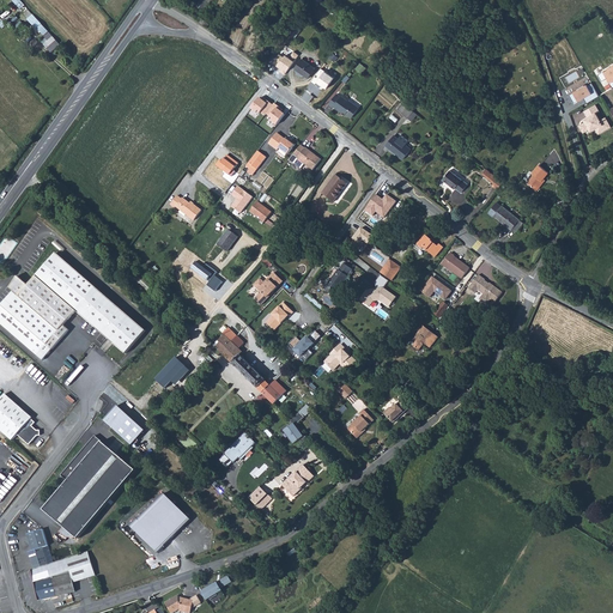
[(199,0),(195,5),(200,7),(204,11),(211,0),(199,0)]
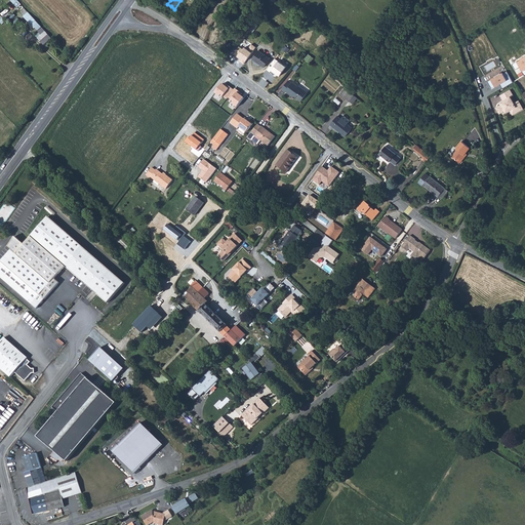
[(40,28),(23,7),(17,11),(30,26),(31,25),(37,31),(40,28)]
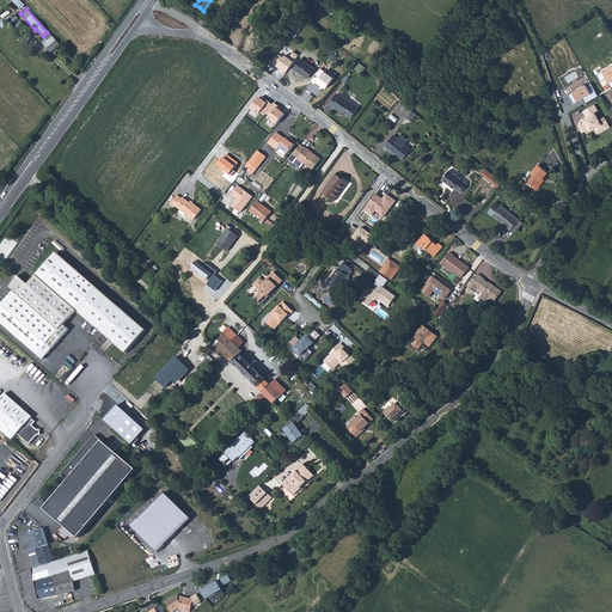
[(44,25),(48,23),(42,14),(38,17),(44,25)]
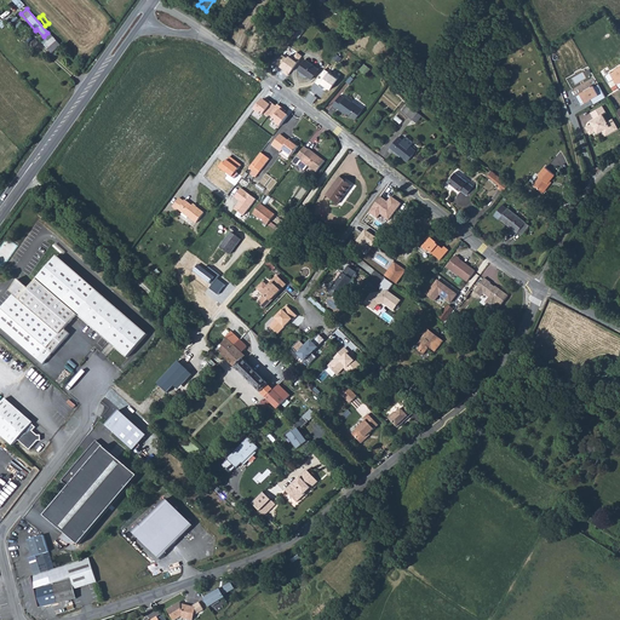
[(212,24),(202,17),(200,21),(210,28),(212,24)]
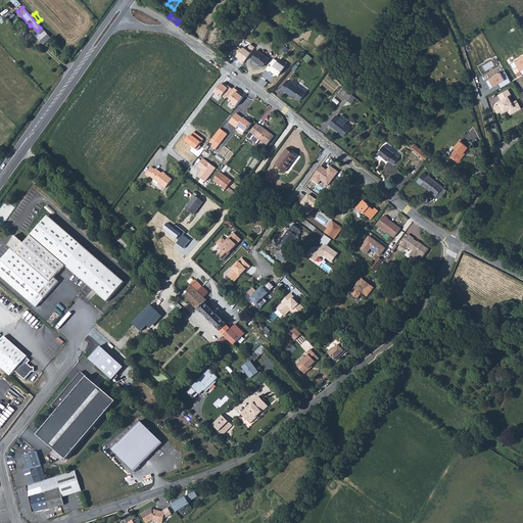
[(302,42),(312,30),(302,24),(293,36),(302,42)]
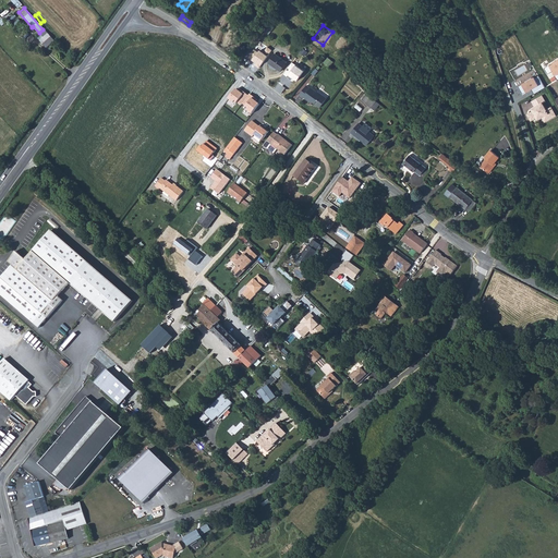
[(268,35),(274,28),(273,28),(269,26),(264,33),(268,35)]
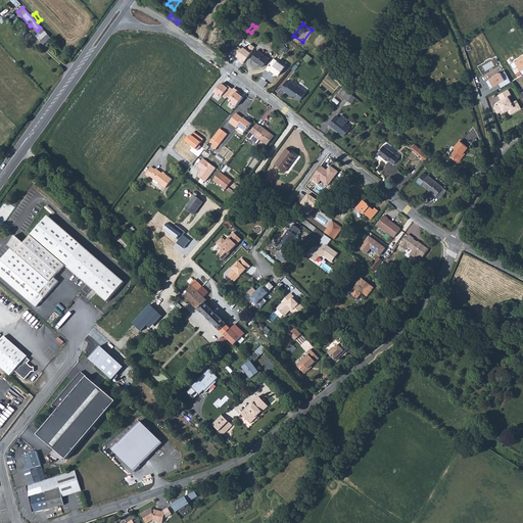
[(517,33),(514,28),(506,33),(510,39),(517,33)]
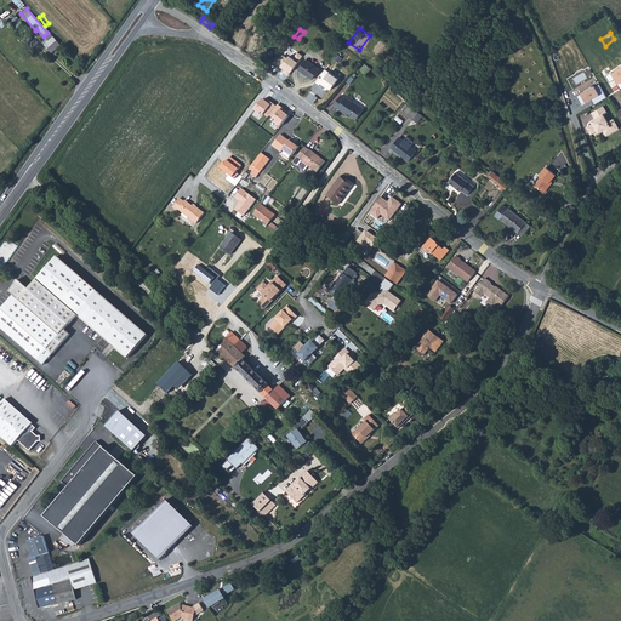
[(47,43),(44,46),(50,53),(60,46),(49,34),(44,39),(45,40),(47,43)]
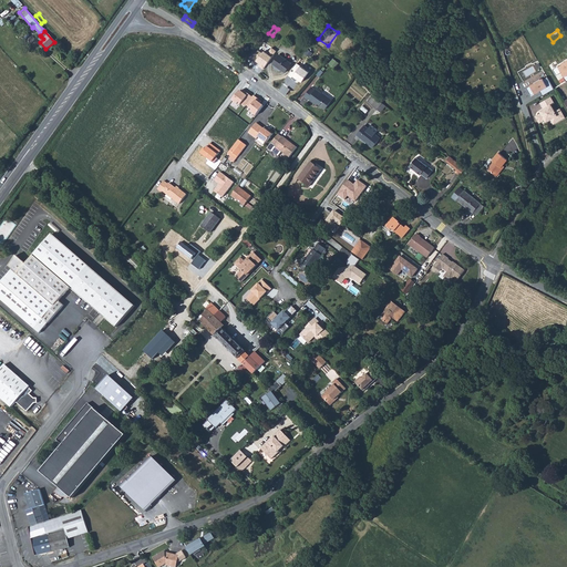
[(351,63),(361,49),(357,45),(347,60),(351,63)]
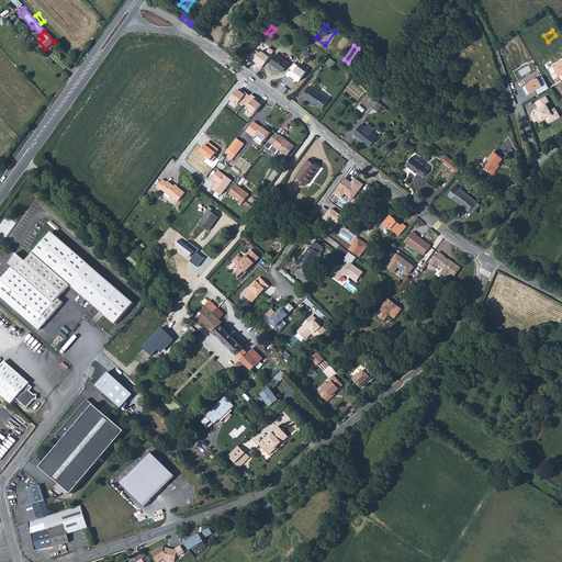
[(282,71),(289,63),(277,54),(270,63),(282,71)]
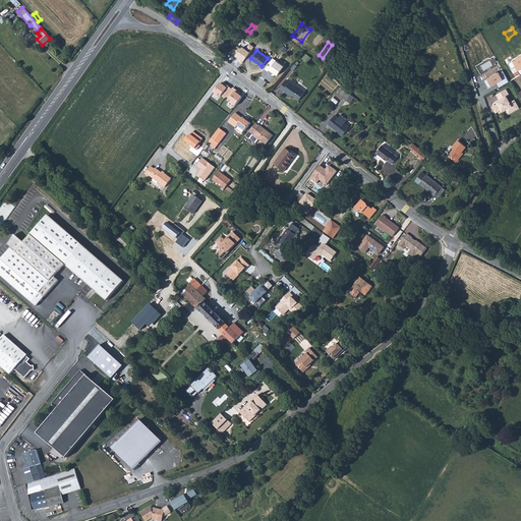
[(500,70),(487,76),(493,84),(505,78),(500,70)]
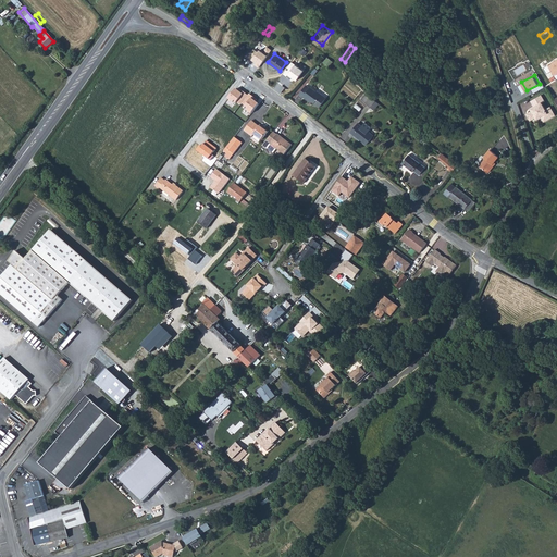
[(326,98),(317,91),(310,87),(310,88),(306,85),(299,95),(304,98),(304,97),(311,102),(312,101),(314,102),(314,103),(320,108),(326,98)]
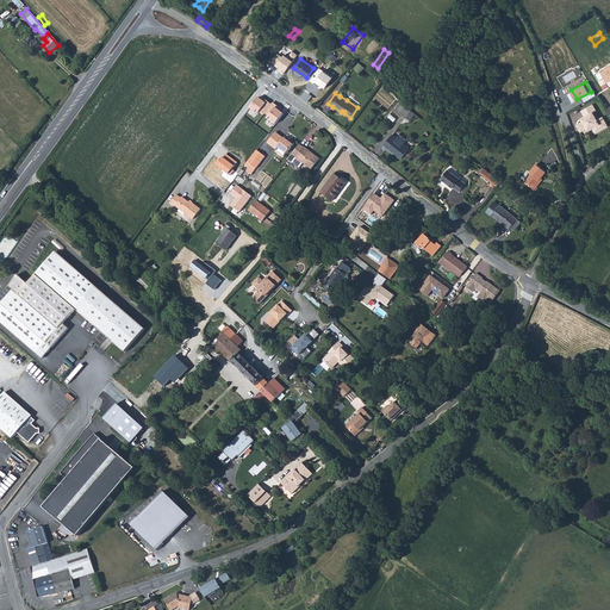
[(267,105),(257,98),(249,109),(260,116),(267,105)]
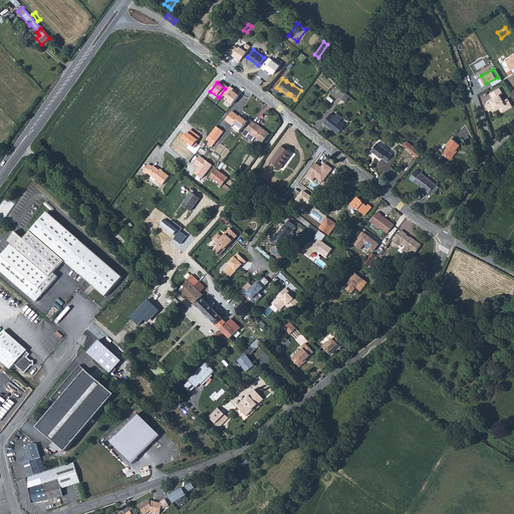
[(341,99),(346,93),(344,90),(338,85),(333,91),(341,99)]
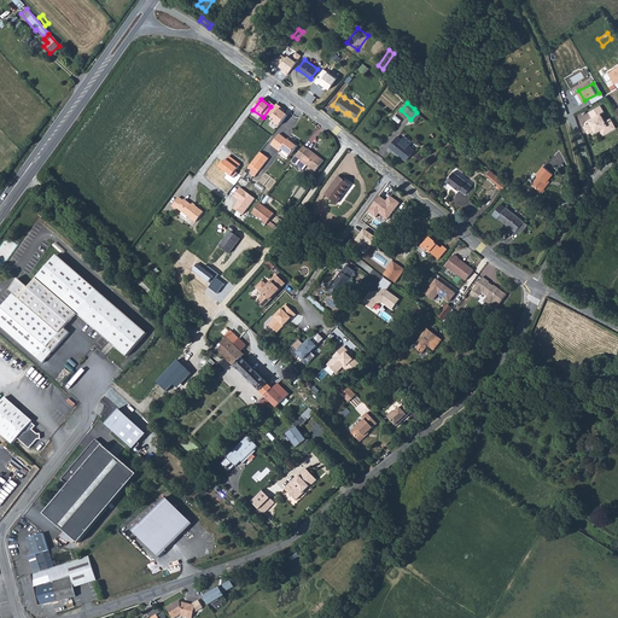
[(605,122),(601,115),(604,112),(600,105),(589,112),(593,118),(592,120),(590,123),(584,127),(589,133),(594,130),(595,133),(601,129),(604,135),(616,128),(611,118),(605,122)]
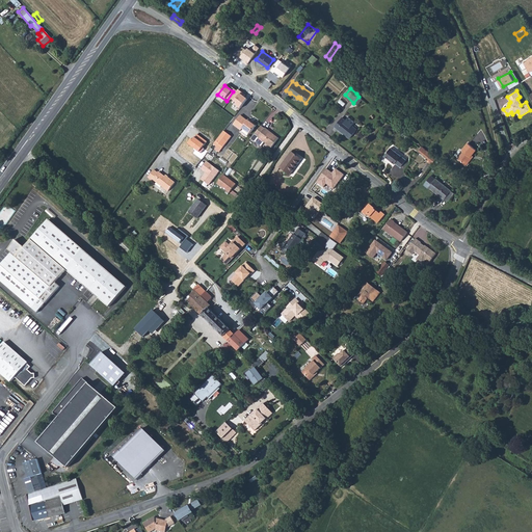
[(234,105),(241,110),(248,100),(241,95),(234,105)]
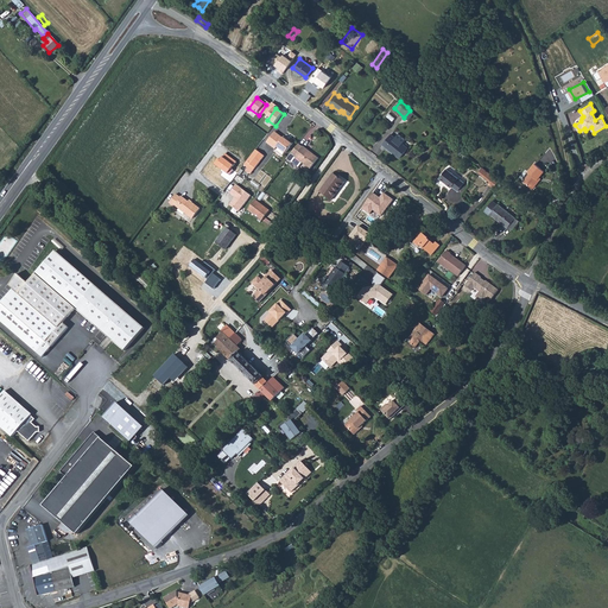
[(410,111),(404,118),(409,120),(415,113),(410,111)]
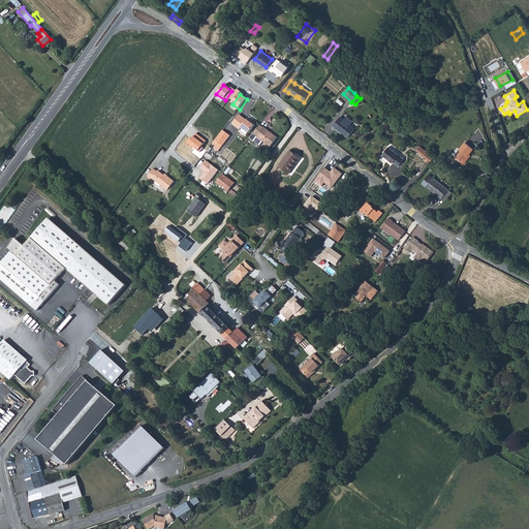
[(247,120),(246,120),(240,115),(232,124),(240,130),(242,128),(249,133),(255,125),(251,121),(250,122),(247,120)]
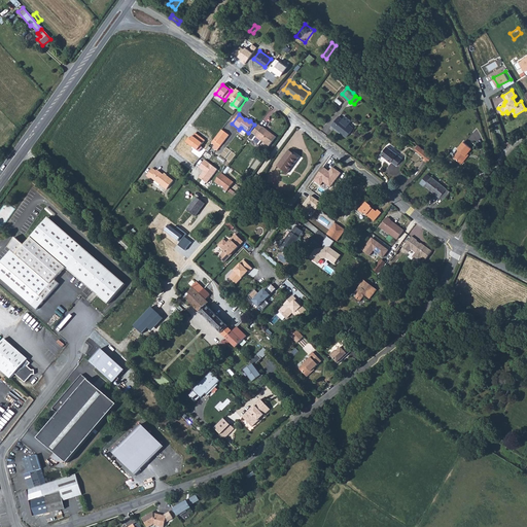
[(354,128),(349,125),(352,120),(345,115),(343,119),(339,116),(331,126),(347,137),(354,128)]
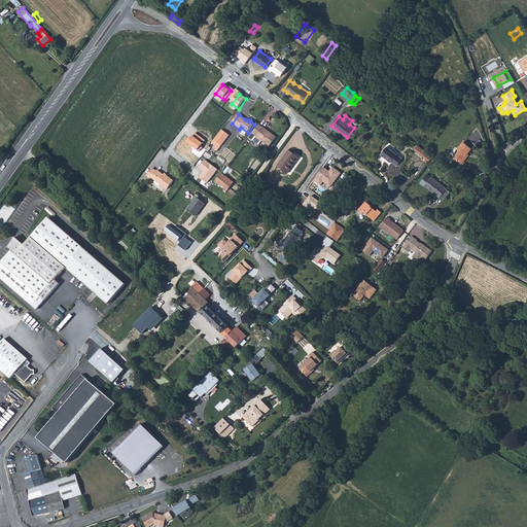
[(262,128),(258,125),(248,138),(252,141),(252,140),(258,145),(261,141),(269,146),(276,137),(262,127),(262,128)]
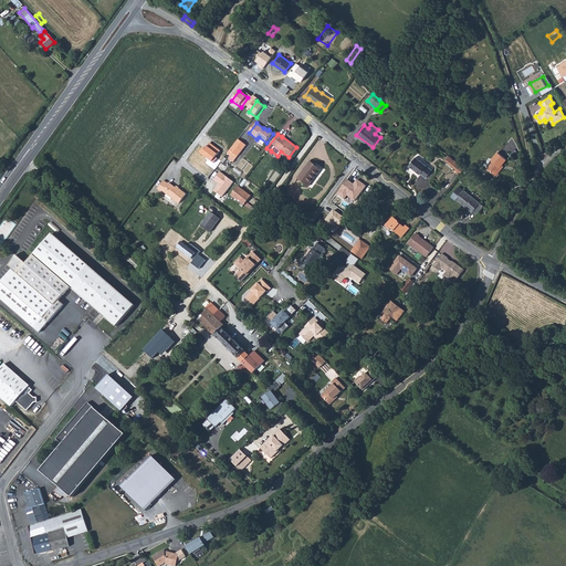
[(238,139),(228,154),(236,159),(247,145),(238,139)]
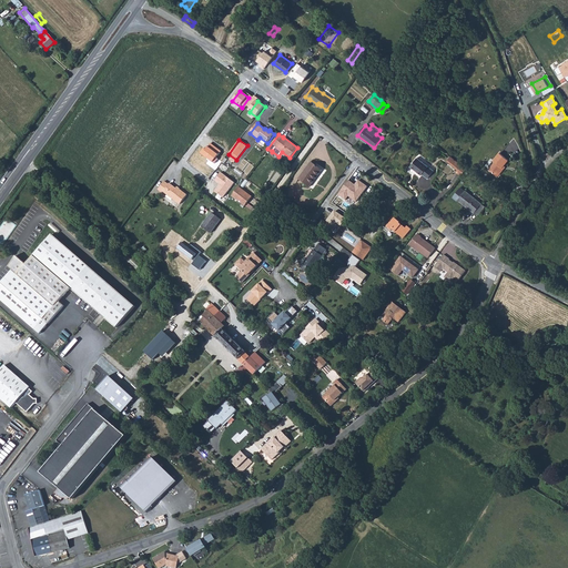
[(204,148),(200,154),(215,165),(220,159),(217,158),(223,150),(212,142),(206,150),(204,148)]
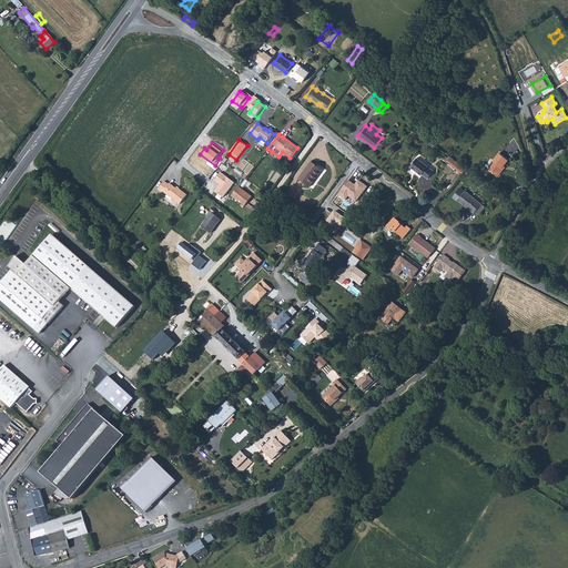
[(503,168),(508,160),(499,153),(494,161),(495,162),(489,170),(498,176),(504,169),(503,168)]
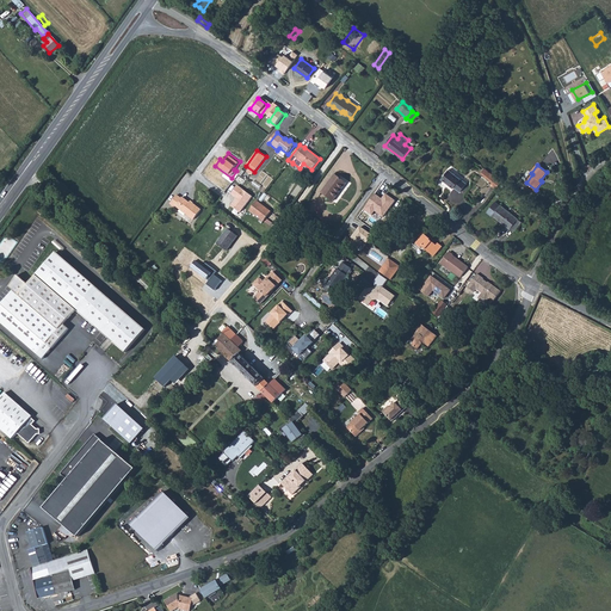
[(467,184),(449,170),(442,179),(454,189),(454,187),(460,192),(467,184)]
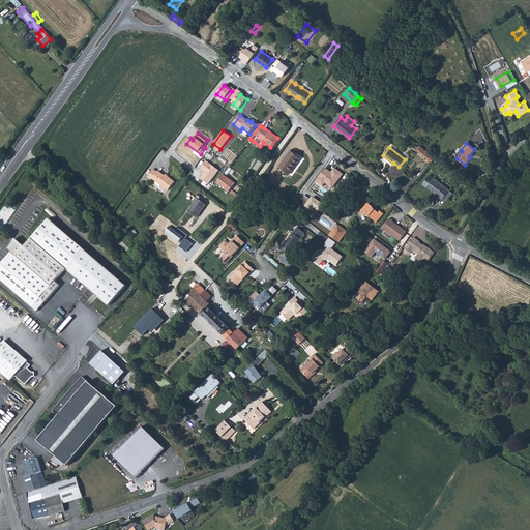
[(425,160),(431,164),(435,157),(428,151),(424,149),(421,153),(428,158),(425,160)]
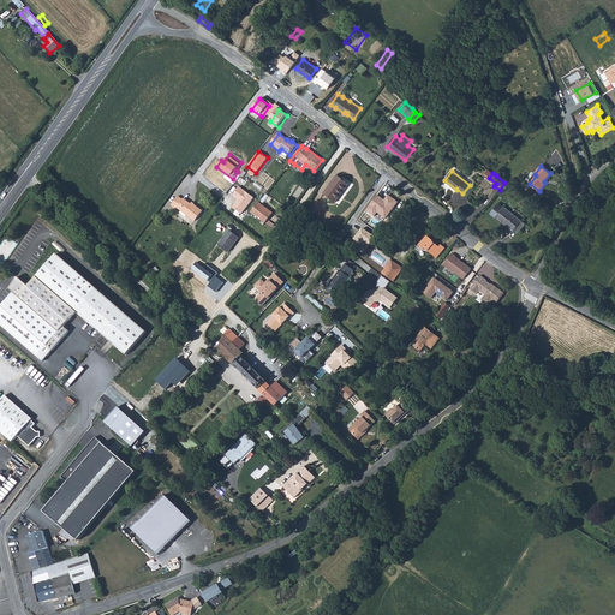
[(335,203),(348,184),(336,175),(323,195),(335,203)]
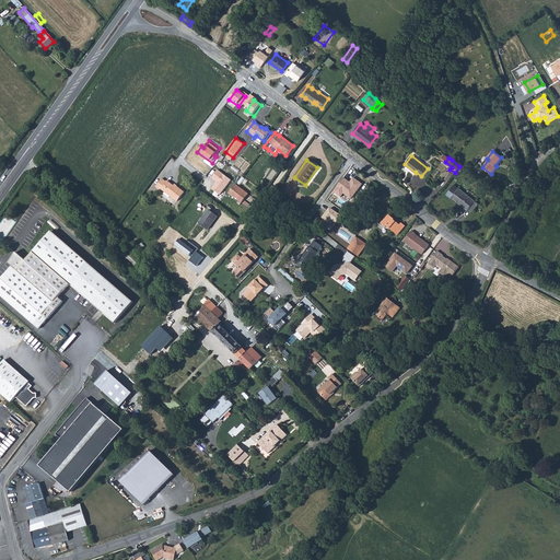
[(232,179),(219,170),(212,178),(217,182),(212,188),(220,195),(232,179)]
